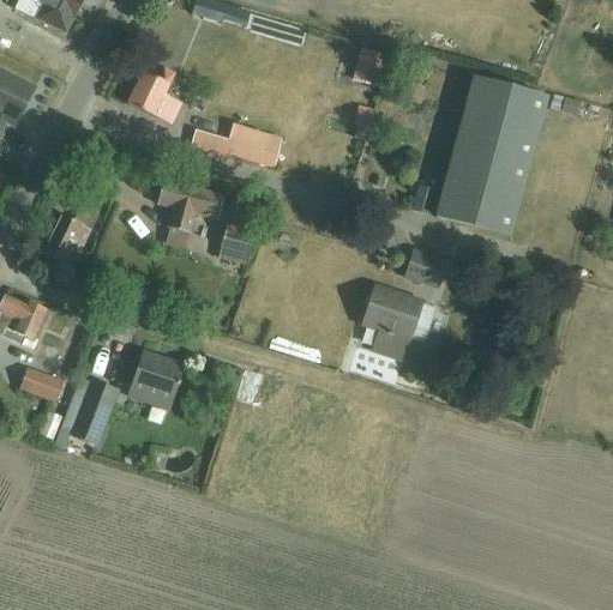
[(18,0),(14,8),(66,32),(80,0),(18,0)]
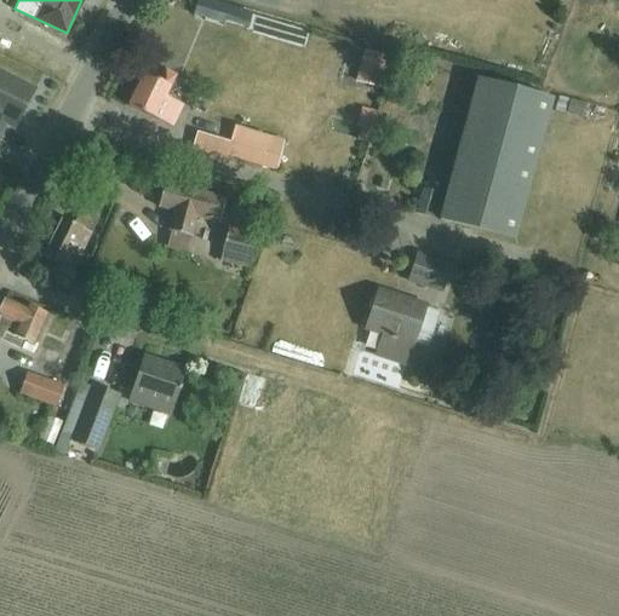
[(200,0),(198,11),(222,17),(225,0),(200,0)]
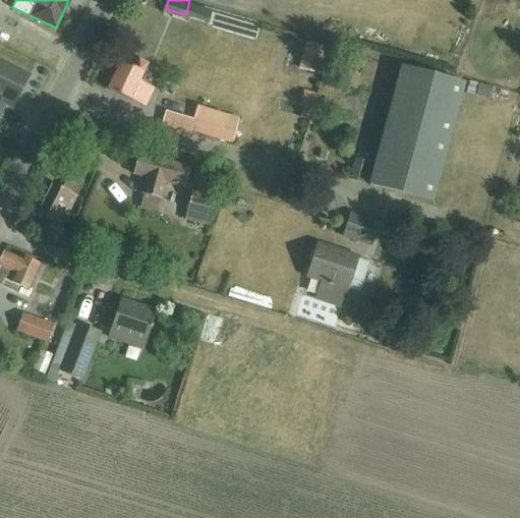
[(309,37),(301,64),(322,70),(329,42),(309,37)]
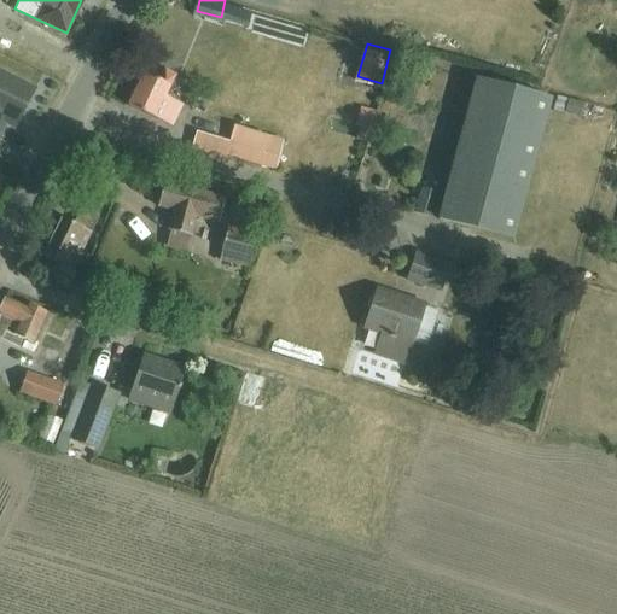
[(176,72),(166,66),(161,77),(145,70),(128,104),(173,124),(182,103),(166,94),(176,72)]
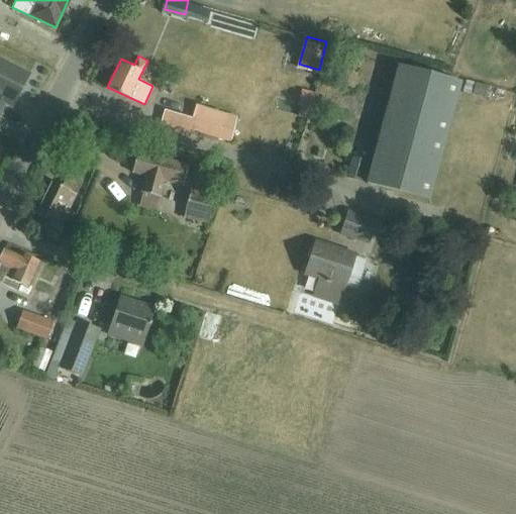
[(0,58),(0,111),(11,91),(18,94),(29,73),(0,58)]
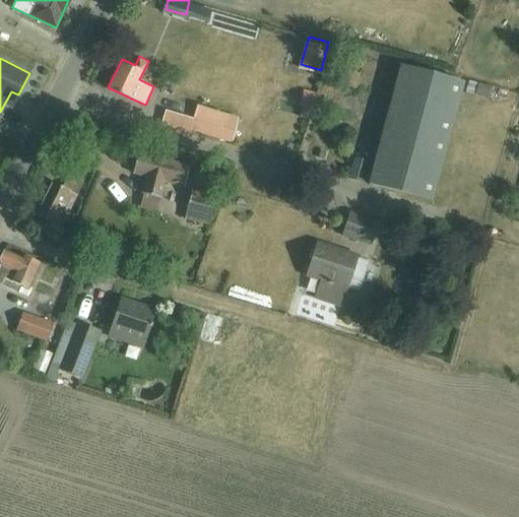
[(369,183),(432,200),(464,81),(401,64),(369,183)]
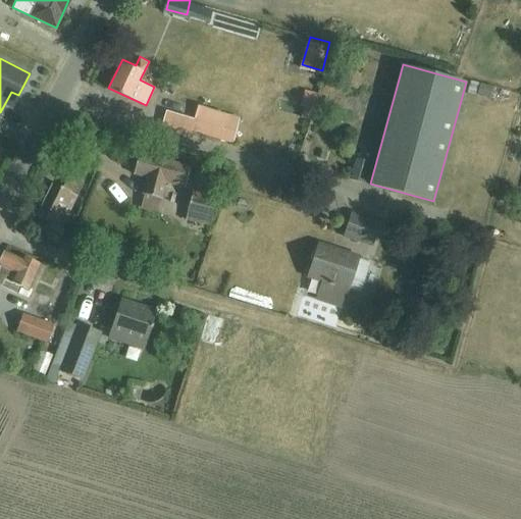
[(163,122),(193,132),(232,143),(237,130),(225,126),(229,112),(200,104),(197,114),(193,113),(192,116),(167,109),(163,122)]
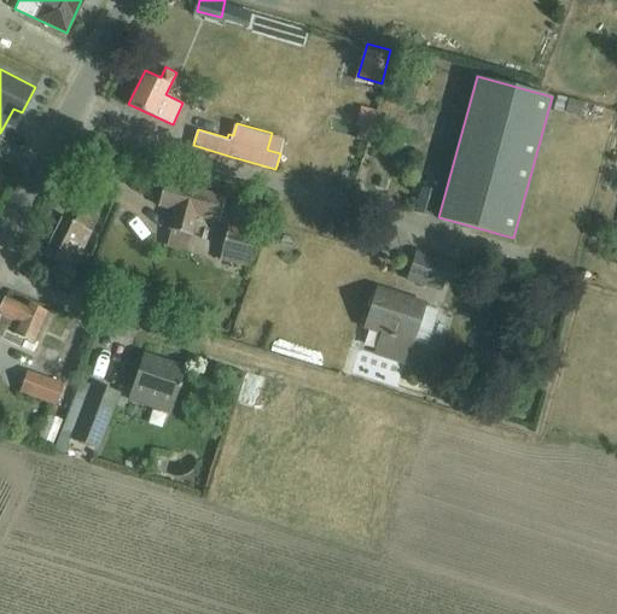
[(219,221),(225,196),(164,179),(157,204),(173,209),(168,228),(191,234),(196,215),(219,221)]
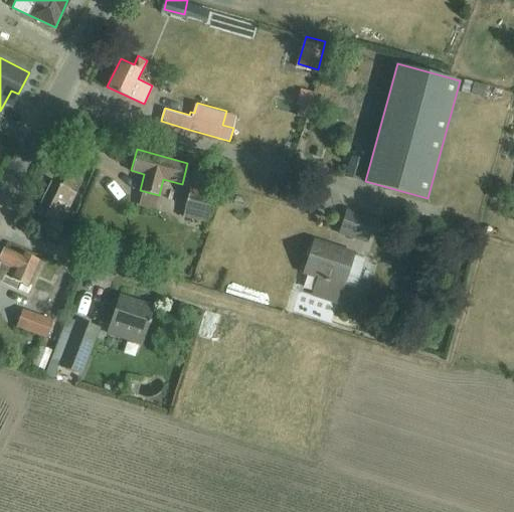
[(346,174),(359,178),(365,159),(352,155),(346,174)]
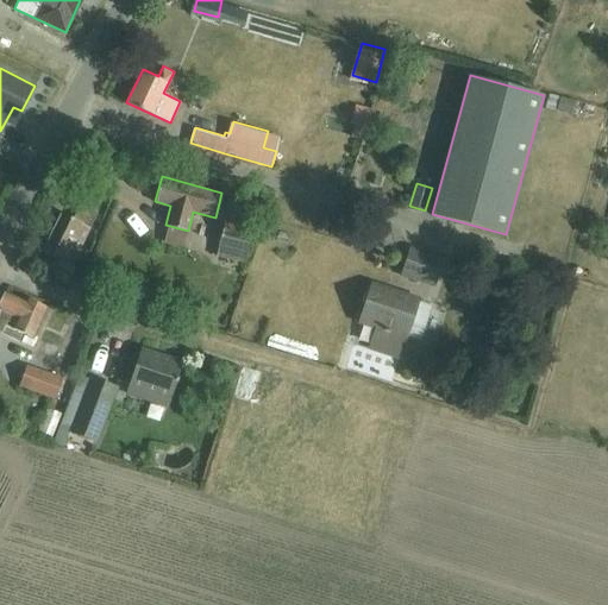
[(92,226),(99,210),(80,201),(73,216),(63,212),(45,250),(63,258),(73,238),(82,243),(91,226),(92,226)]
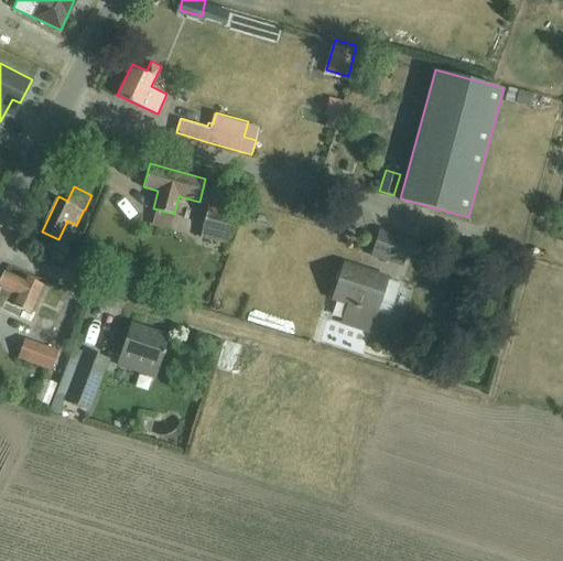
[(208,204),(203,222),(199,236),(227,244),(236,212),(208,204)]
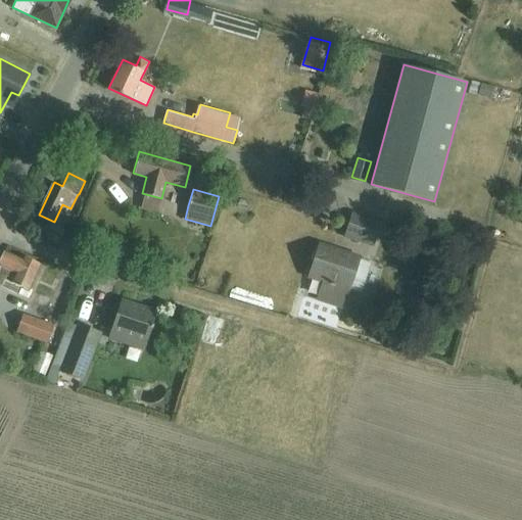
[(346,233),(374,242),(380,221),(353,213),(346,233)]
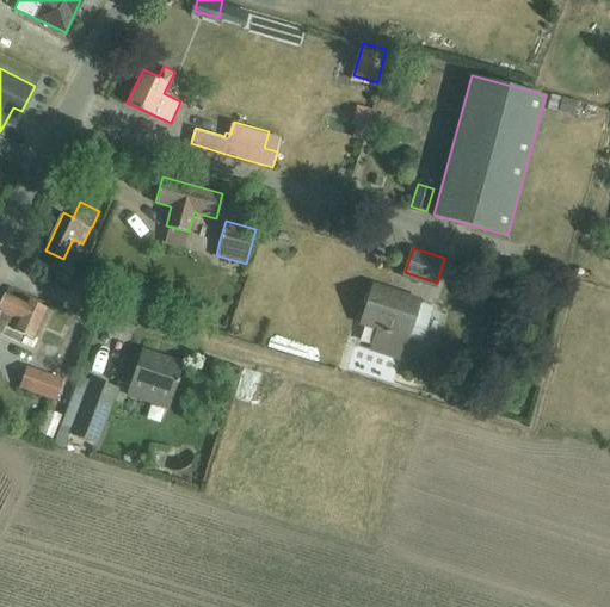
[(50,272),(69,282),(75,268),(56,259),(50,272)]
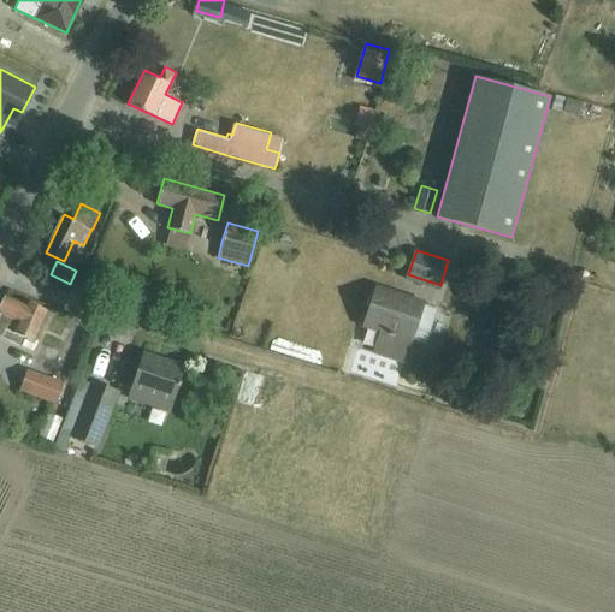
[(366,322),(380,327),(372,352),(404,362),(424,301),(378,285),(366,322)]
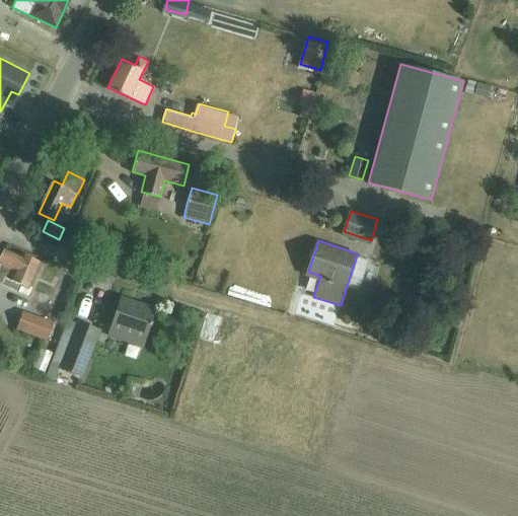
[(29,286),(41,261),(22,253),(21,255),(4,248),(0,258),(0,282),(2,283),(5,276),(22,284),(20,290),(29,294),(32,287),(29,286)]
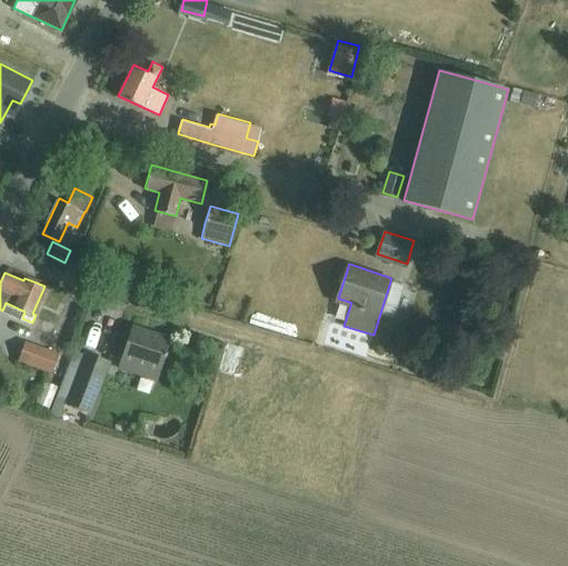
[(398,315),(407,277),(398,275),(389,313),(398,315)]
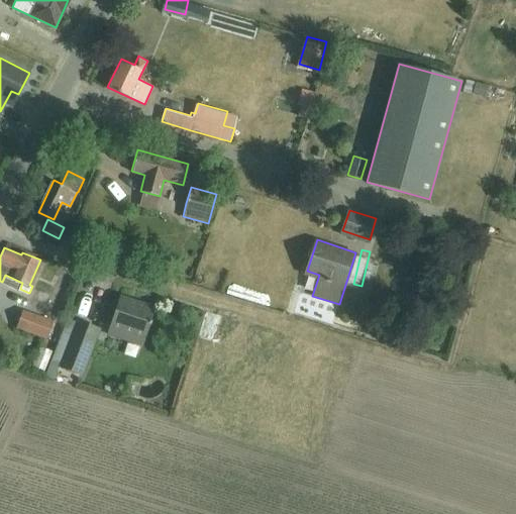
[(65,265),(55,289),(47,286),(41,300),(64,310),(80,271),(65,265)]
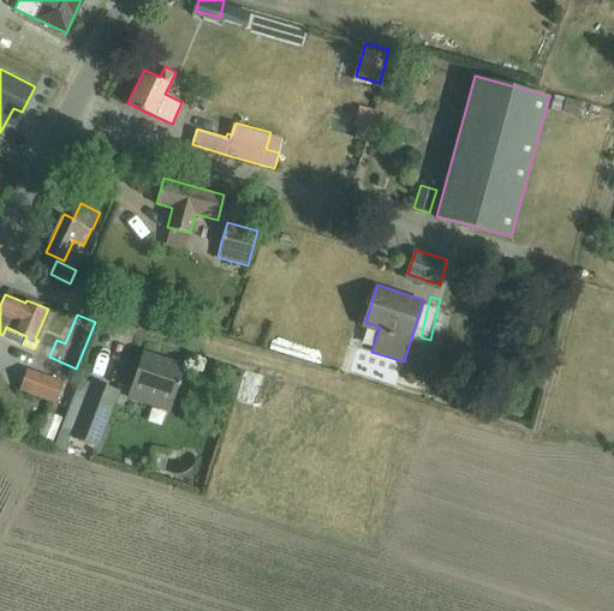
[(132,388),(173,401),(184,366),(143,354),(132,388)]
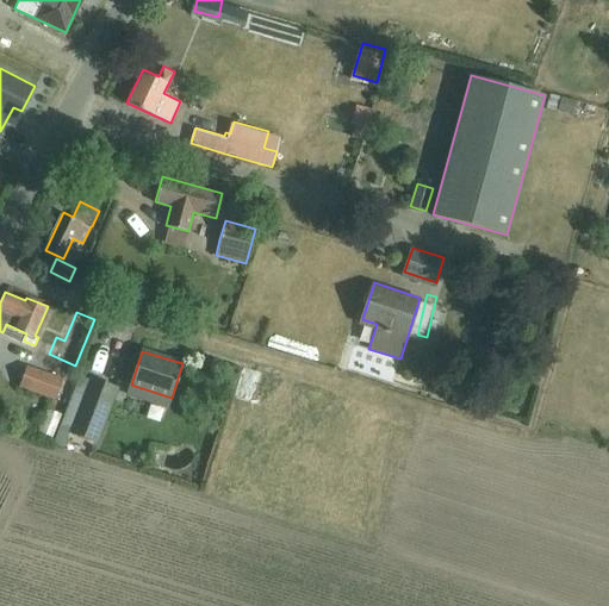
[(22,385),(55,398),(62,378),(29,366),(22,385)]
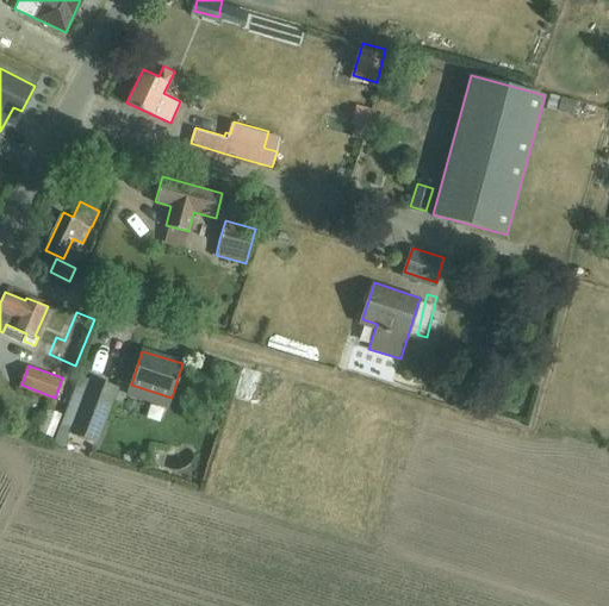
[(75,435),(98,442),(116,388),(94,380),(75,435)]
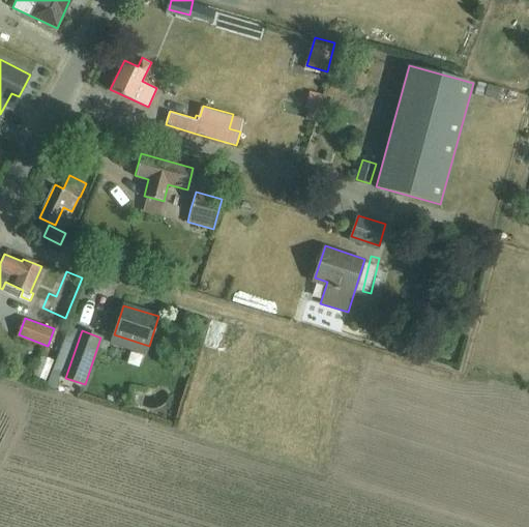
[(54,358),(40,353),(32,374),(46,379),(54,358)]
